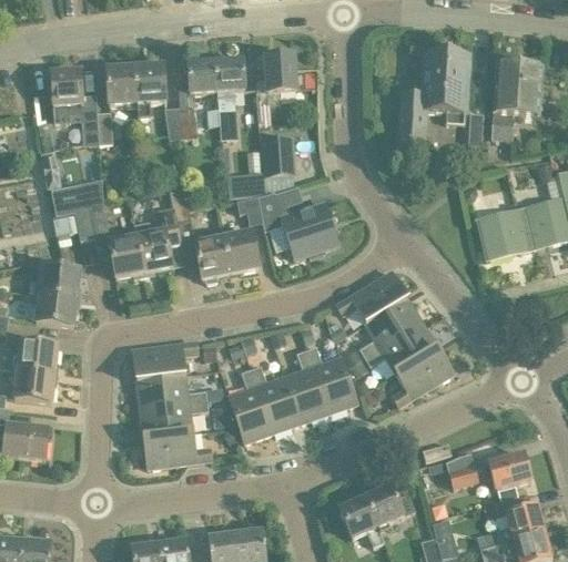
[(464,126),(465,113),(466,113),(469,53),(426,51),(424,93),(403,92),(399,143),(426,145),(428,111),(445,112),(445,125),(464,126)]
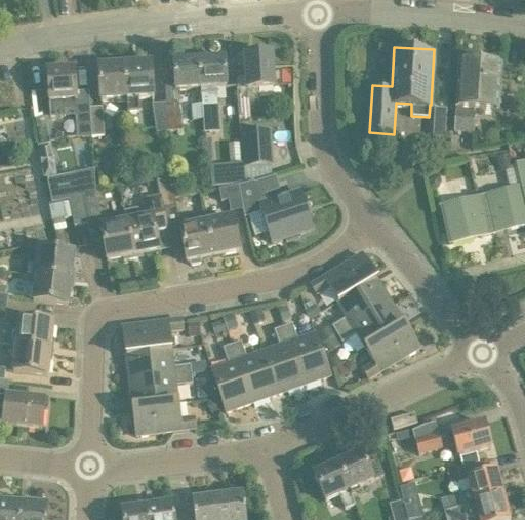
[(241,98),(259,97),(258,85),(274,84),(272,51),(245,53),(247,85),(236,86),(238,115),(242,114),(241,98)]
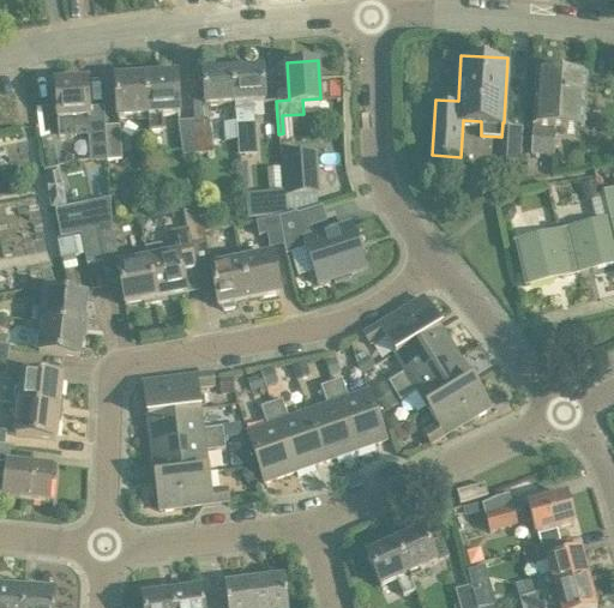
[(263,64),(233,66),(235,100),(234,100),(235,119),(236,119),(238,136),(235,136),(236,152),(254,151),(251,98),(265,97),(263,64)]
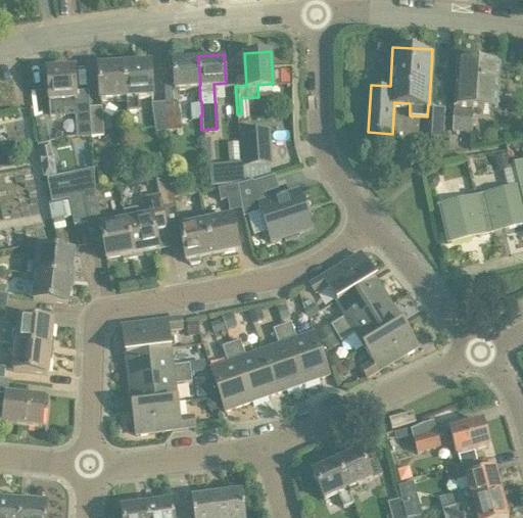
[(198,56),(174,57),(176,86),(199,85),(200,85),(198,56)]
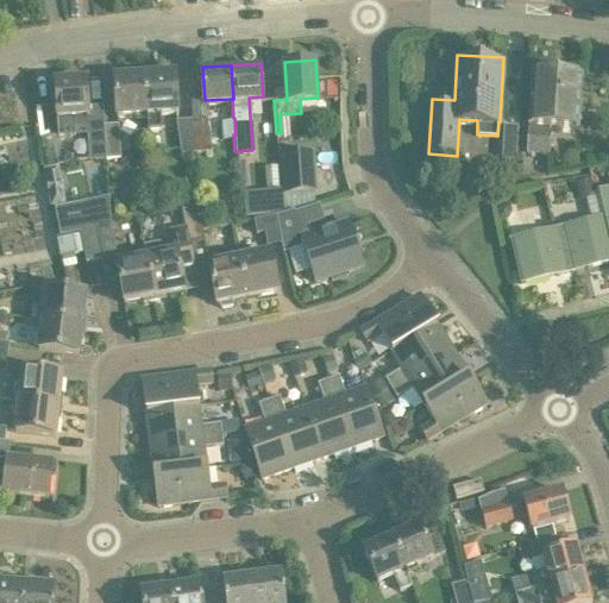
[(529,120),(578,124),(582,71),(534,67),(529,120)]
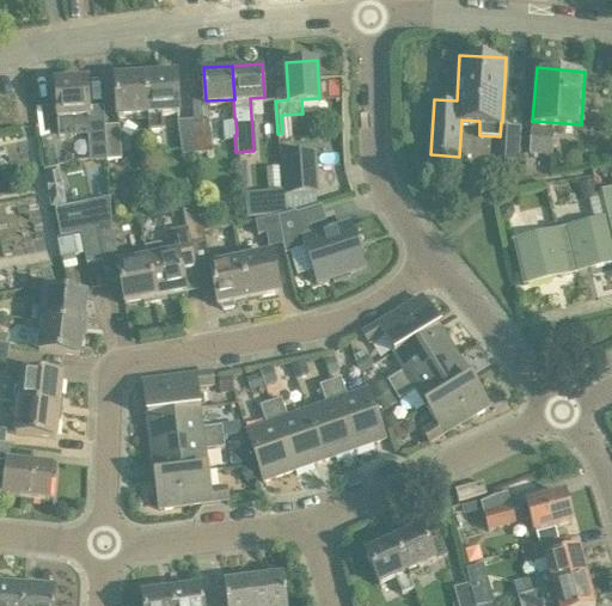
[(176,69),(145,72),(148,118),(147,118),(148,128),(161,127),(160,111),(178,110),(176,69)]
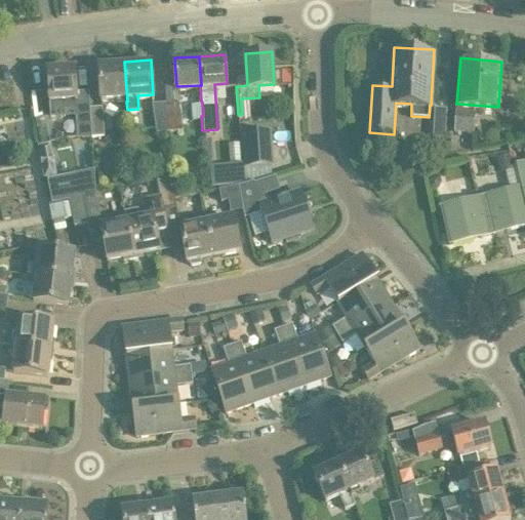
[(101,97),(115,96),(116,102),(126,102),(127,102),(124,62),(98,63),(101,97)]
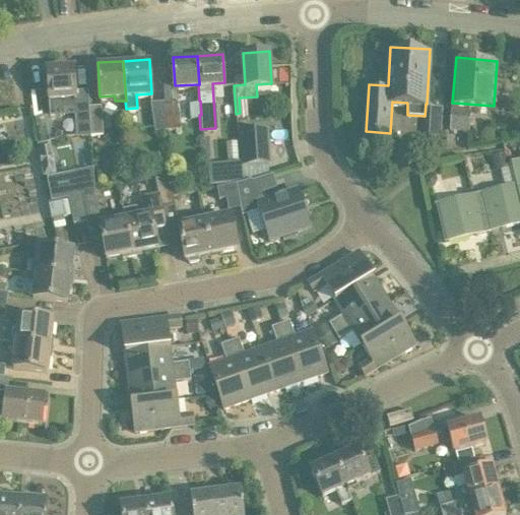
[(91,132),(89,104),(88,88),(75,88),(73,64),(46,65),(48,98),(49,113),(76,112),(77,133),(91,132)]
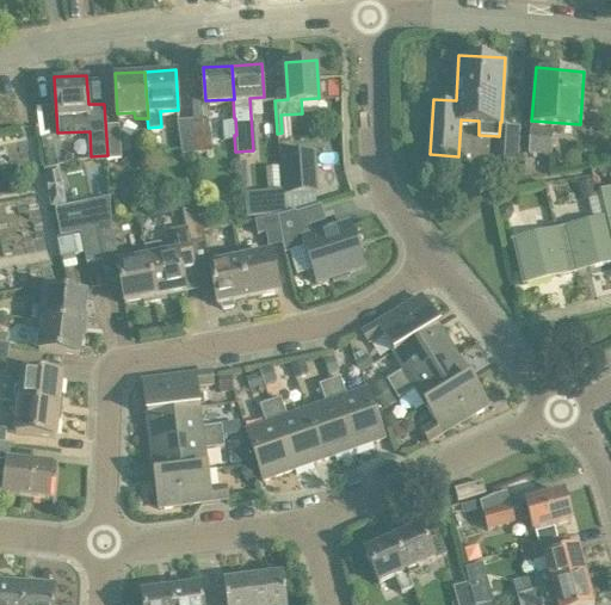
[(195,116),(192,116),(176,117),(181,152),(198,150),(195,116)]
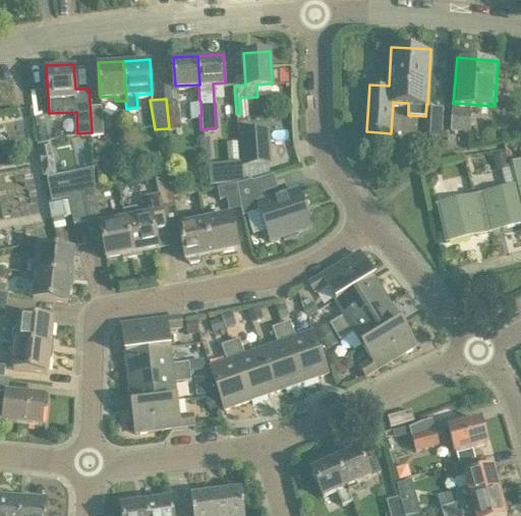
[(166,99),(169,128),(180,127),(177,99),(166,99)]
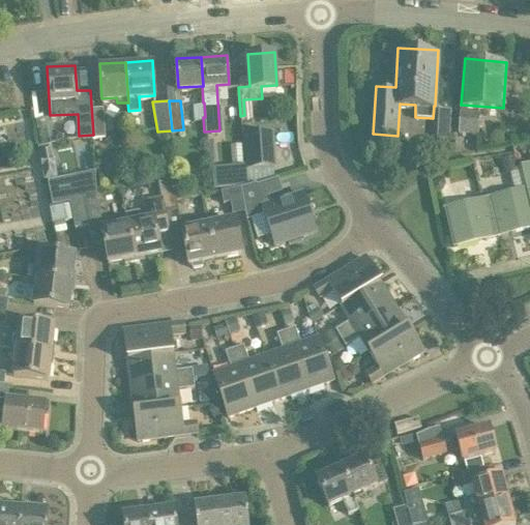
[(204,103),(203,103),(193,104),(193,118),(203,117),(205,117),(204,103)]
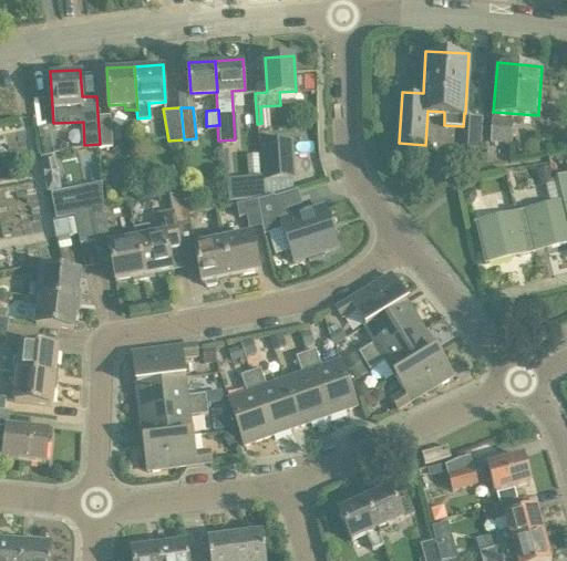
[(110,112),(98,113),(100,144),(112,143),(110,112)]
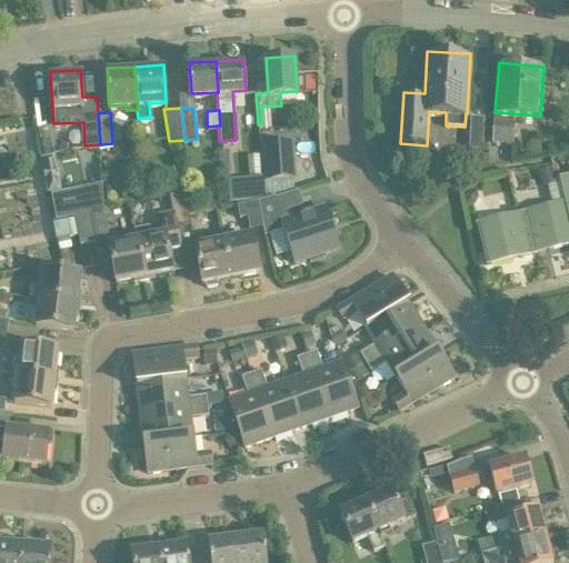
[(481,146),(483,114),(470,113),(468,146),(481,146)]
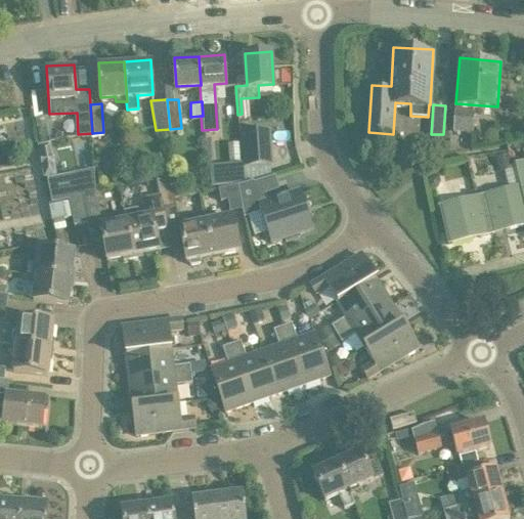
[(472,129),(473,110),(453,107),(452,127),(472,129)]
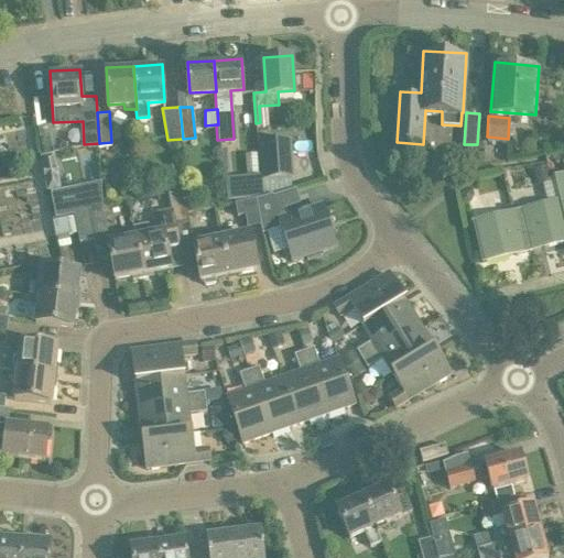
[(262,139),(264,175),(292,173),(290,138),(262,139)]
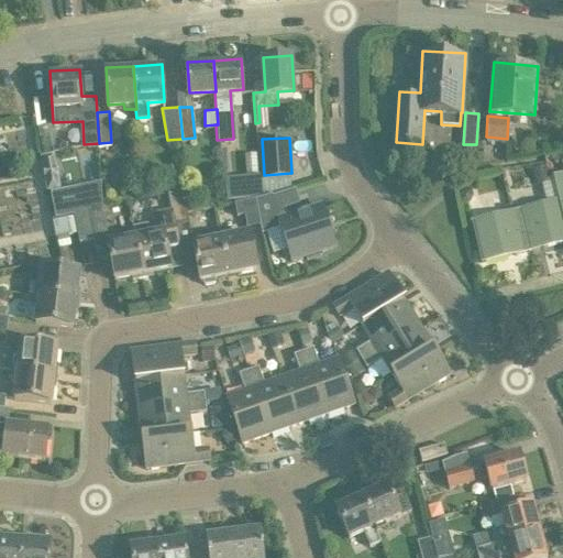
[(42,150),(44,186),(61,185),(57,149),(42,150)]
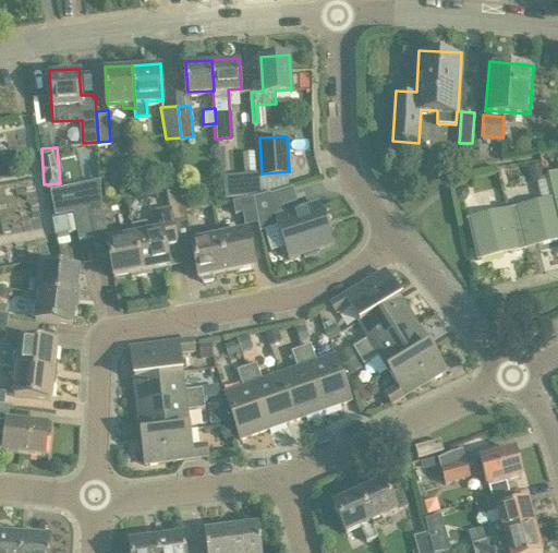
[(557,217),(557,170),(548,173),(553,196),(557,217)]
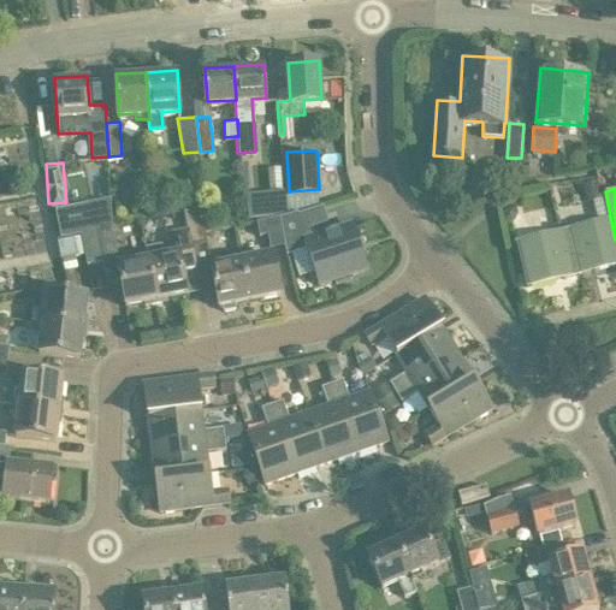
[(554,223),(551,195),(520,199),(523,226),(554,223)]
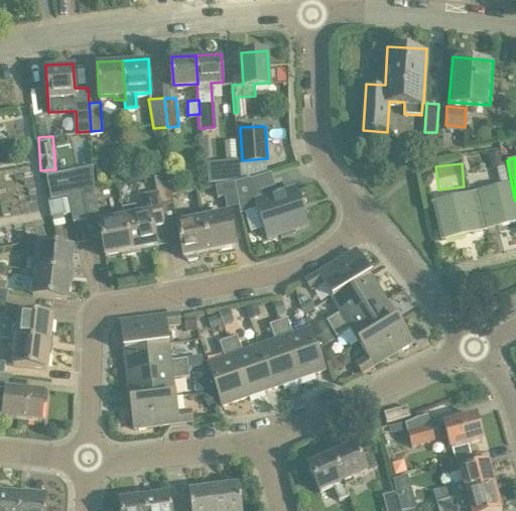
[(78,189),(80,189),(93,186),(91,164),(73,168),(78,189)]
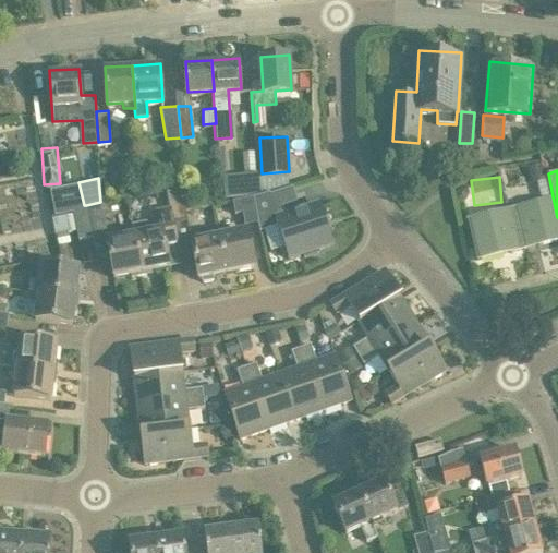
[(178,242),(192,240),(182,187),(166,189),(169,205),(170,205),(178,242)]
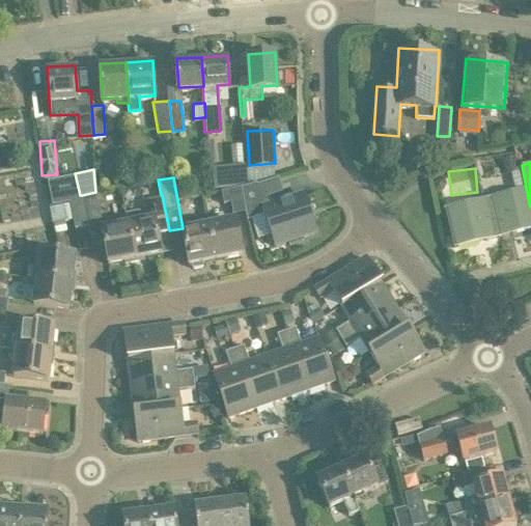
[(247,184),(241,185),(246,210),(248,218),(266,212),(276,244),(288,240),(289,242),(304,238),(303,234),(315,230),(303,190),(263,202),(256,181),(247,184)]
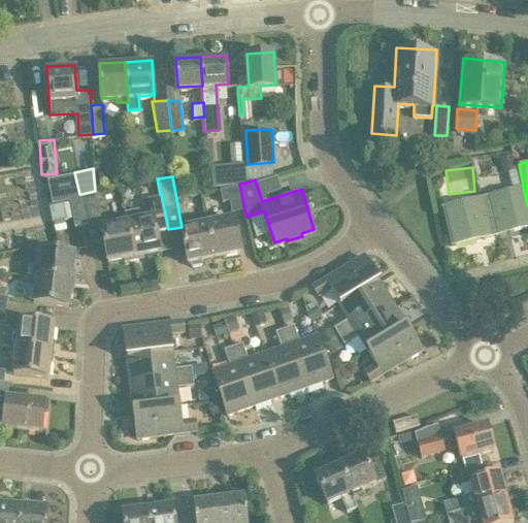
[(182,186),(183,194),(203,191),(202,183),(182,186)]
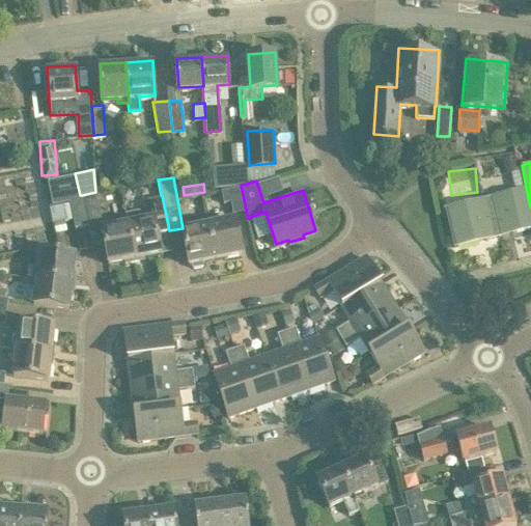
[(241,185),(222,189),(224,201),(231,199),(233,212),(246,210),(241,185)]
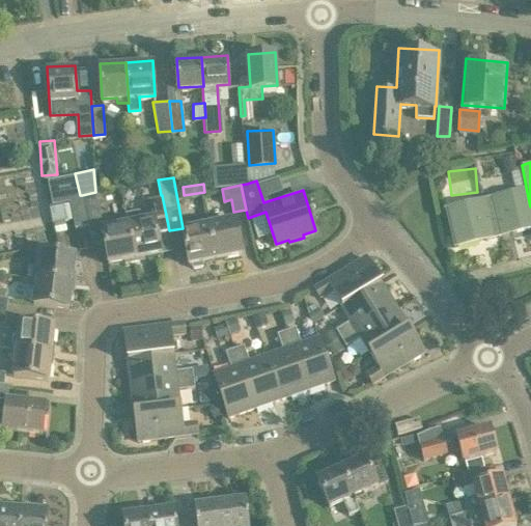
[(530,206),(526,187),(481,197),(486,216),(498,213),(503,232),(530,225),(530,206)]
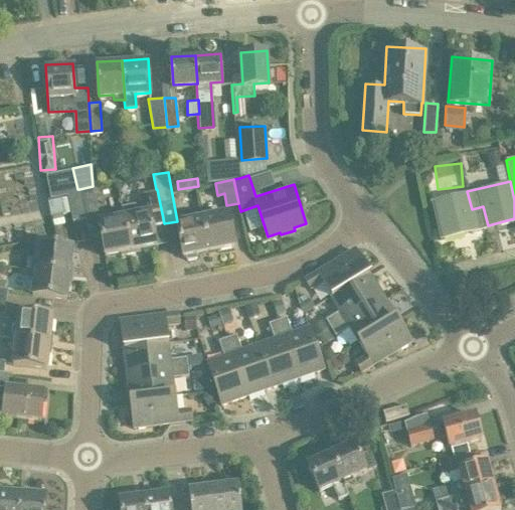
[(98,213),(93,186),(79,189),(86,215),(98,213)]
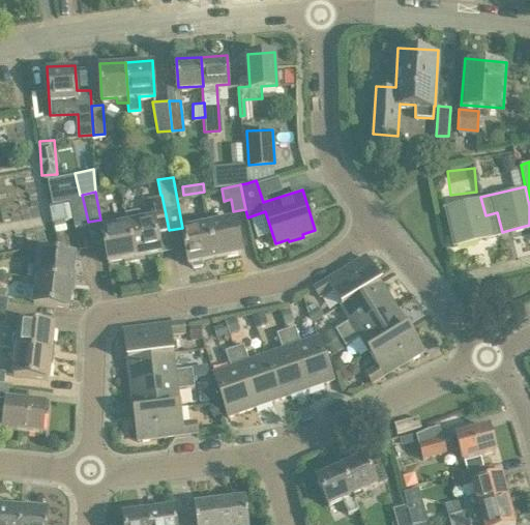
[(76,225),(88,222),(82,195),(80,195),(70,197),(76,225)]
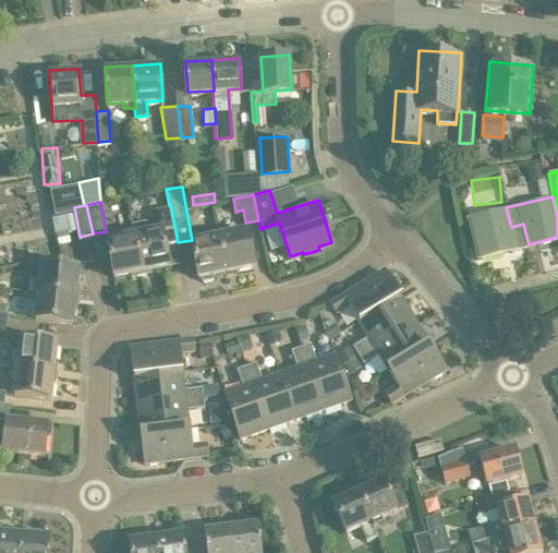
[(131,223),(133,233),(135,233),(142,269),(156,266),(156,269),(158,271),(167,268),(168,266),(168,264),(170,264),(166,244),(178,242),(170,205),(169,205),(157,207),(160,228),(147,230),(145,219),(131,223)]
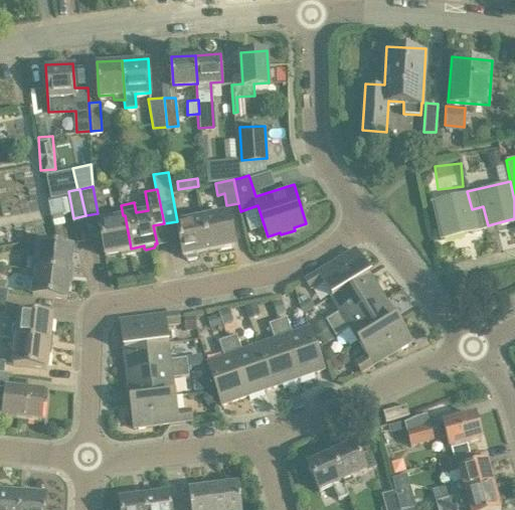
[(467,191),(434,199),(442,235),(488,225),(483,206),(472,209),(467,191)]
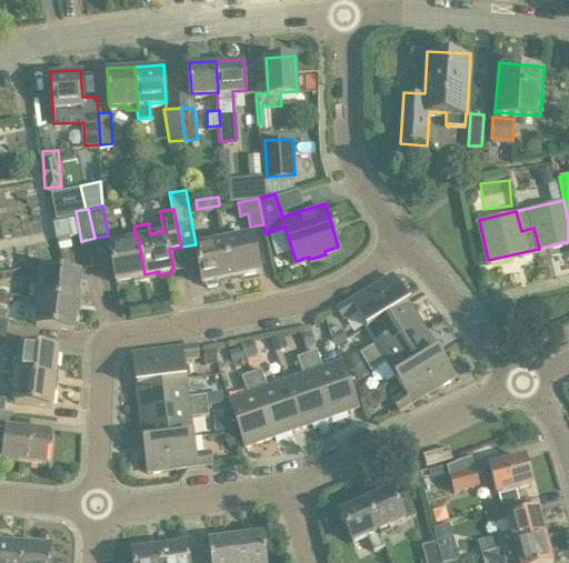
[(71,215),(52,220),(56,235),(75,232),(71,215)]
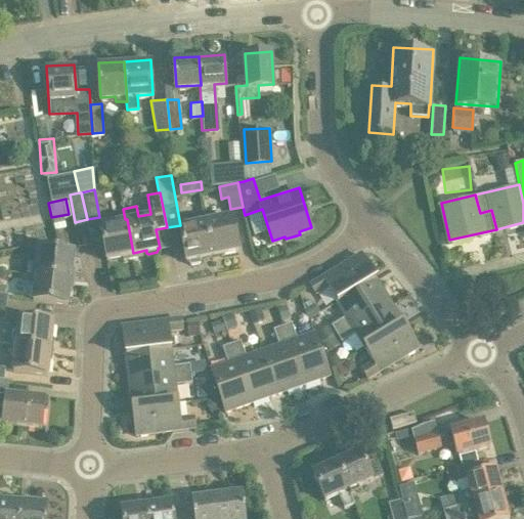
[(232,215),(206,220),(212,254),(238,249),(232,215)]
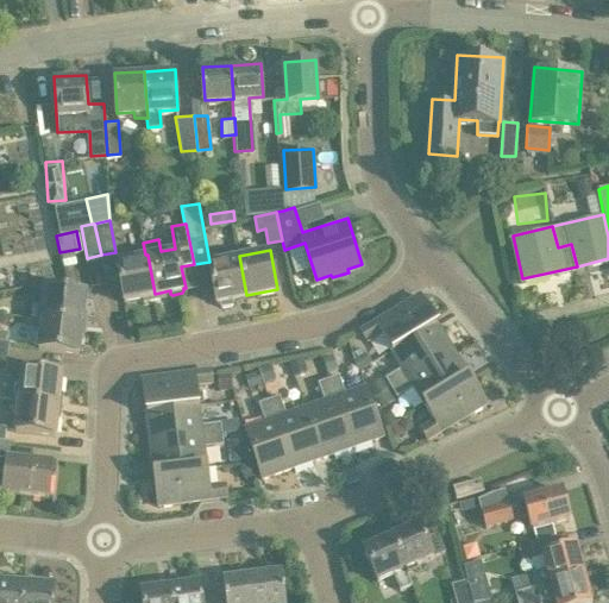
[(124,300),(155,294),(148,255),(145,255),(117,261),(124,300)]
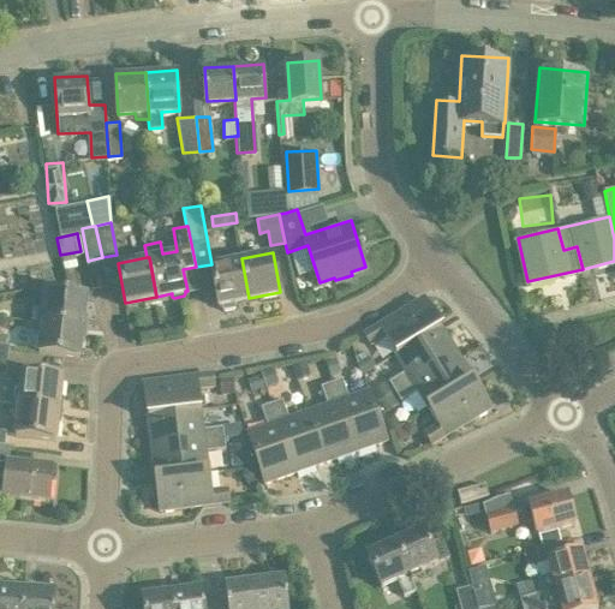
[(236,303),(236,300),(249,298),(242,258),(212,264),(219,304),(221,303),(222,306),(225,308),(234,305),(236,303)]
